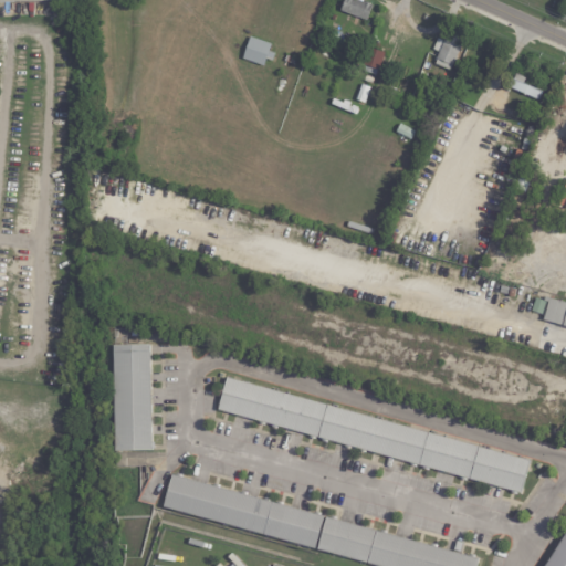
[(359,0),(373,4),(367,20),(342,10),(345,0),(359,0)]
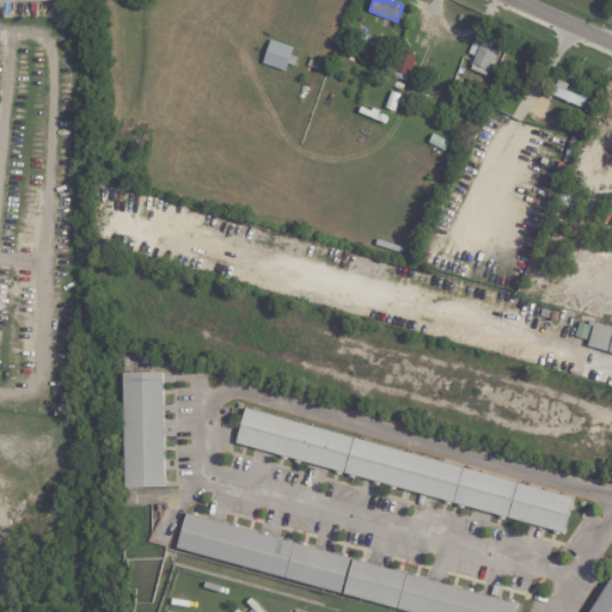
[(490,71),(472,63),(483,37),(487,38),(488,35),(500,40),(497,44),(501,46),(490,71)]
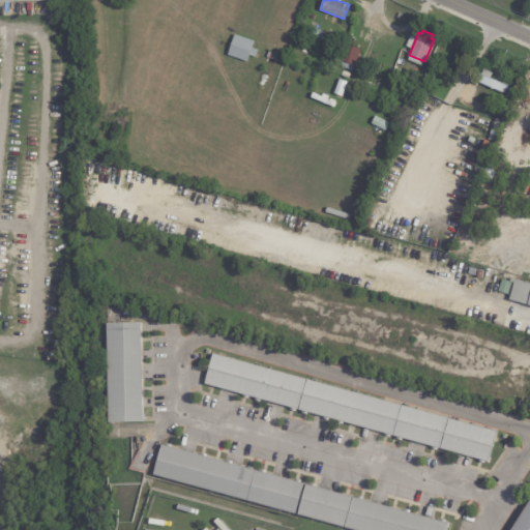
[(234,34),(254,41),(252,49),(258,51),(256,57),(249,55),(246,62),(227,56),(234,34)]
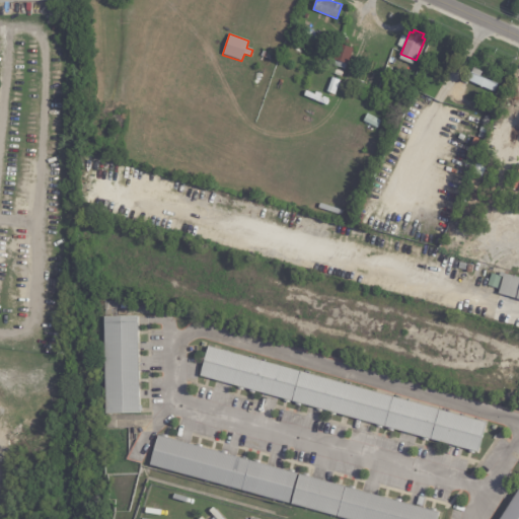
[(349,48),(354,49),(348,65),(347,64),(345,69),(334,65),(336,61),(334,60),(339,44),(349,48)]
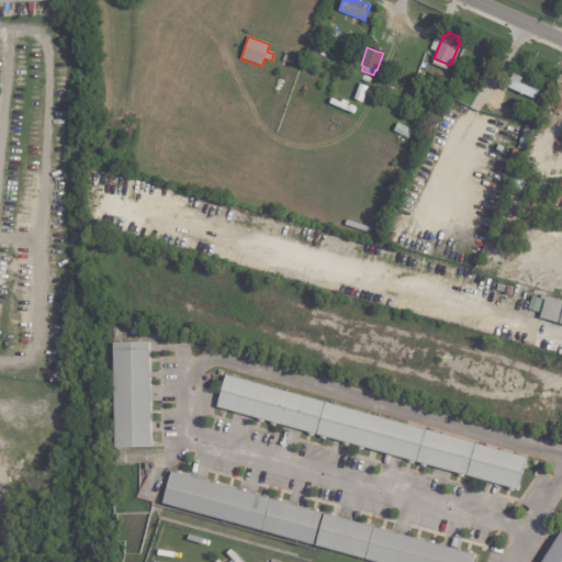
[(285,55),(294,59),(292,64),(283,59),(285,55)]
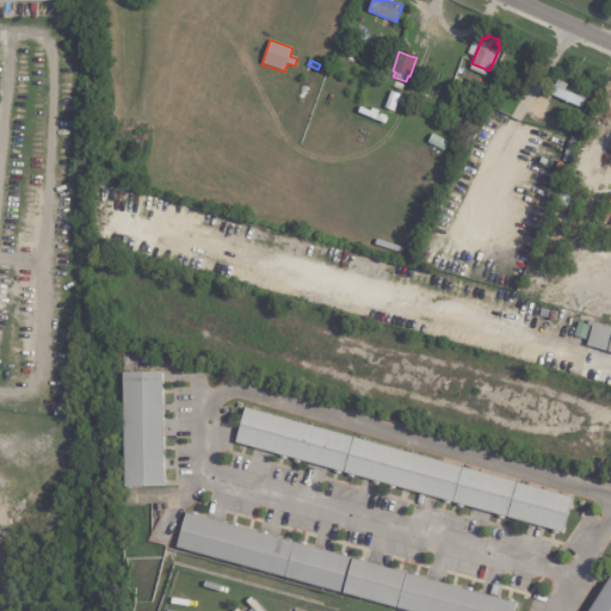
[(467,73),(482,78),(480,86),(464,81),(467,73)]
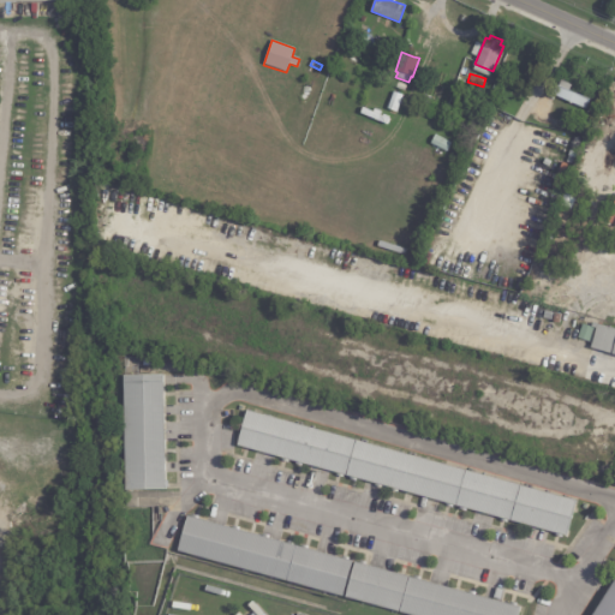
[(553,94),(556,85),(559,87),(561,81),(571,84),(568,90),(590,100),(586,109),(553,94)]
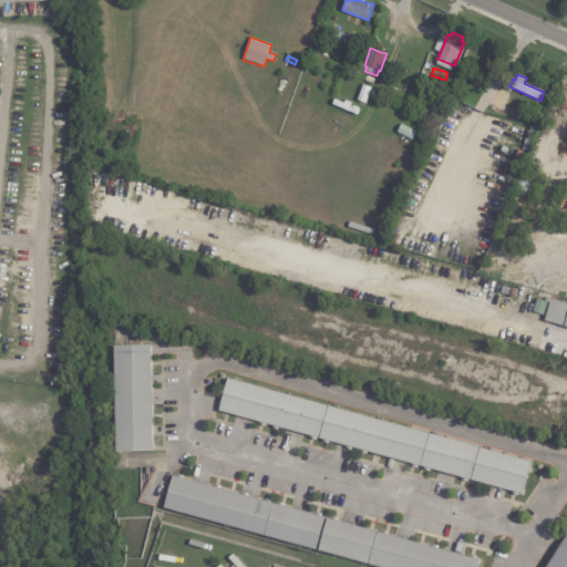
[(367,75),(374,79),(372,84),(364,81),(367,75)]
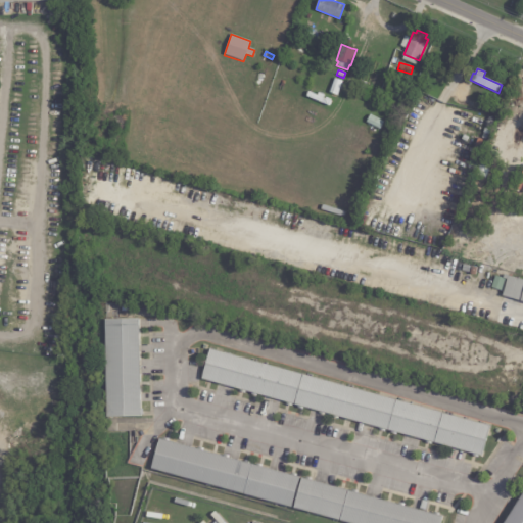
[(334,93),(327,90),(333,77),(339,80),(334,93)]
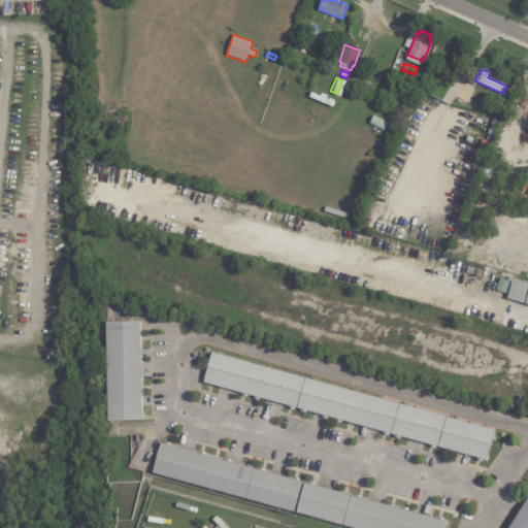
[(385,122),(381,129),(368,122),(371,114),(385,122)]
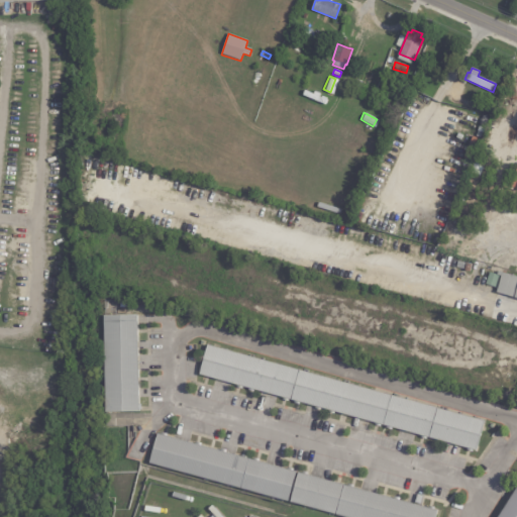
[(485,116),(489,118),(485,127),(480,125),(482,121),(480,121),(481,119),(482,119),(484,116),(485,116)]
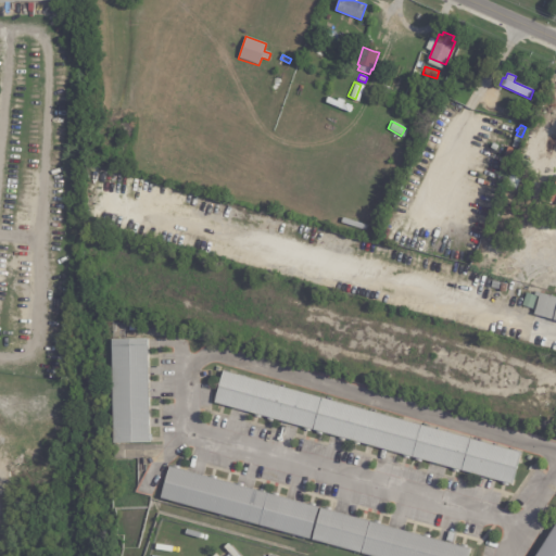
[(514,150),(504,173),(498,171),(508,147),(514,150)]
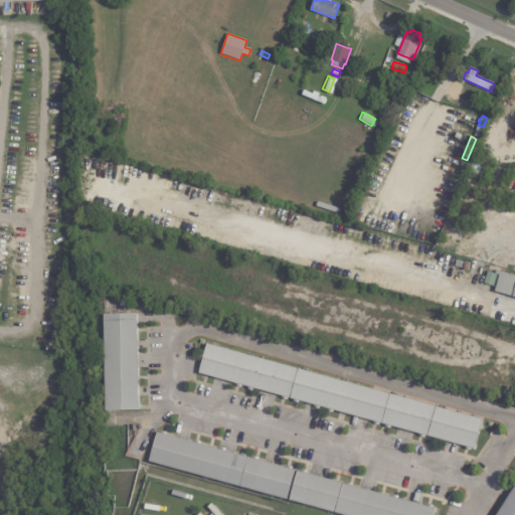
[(254,201),(249,213),(239,210),(244,197),(254,201)]
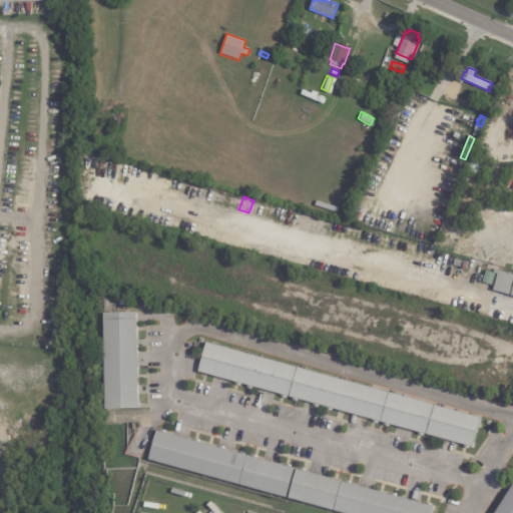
[(254,202),(262,204),(260,211),(252,209),(254,202)]
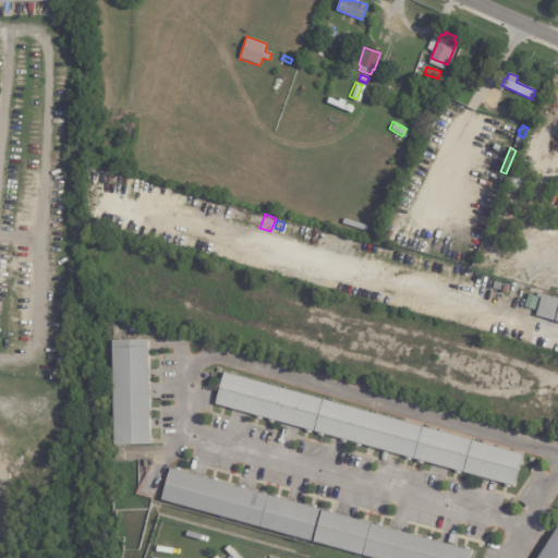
[(557,329),(536,324),(537,317),(535,316),(541,298),(536,296),(537,293),(557,299),(557,329)]
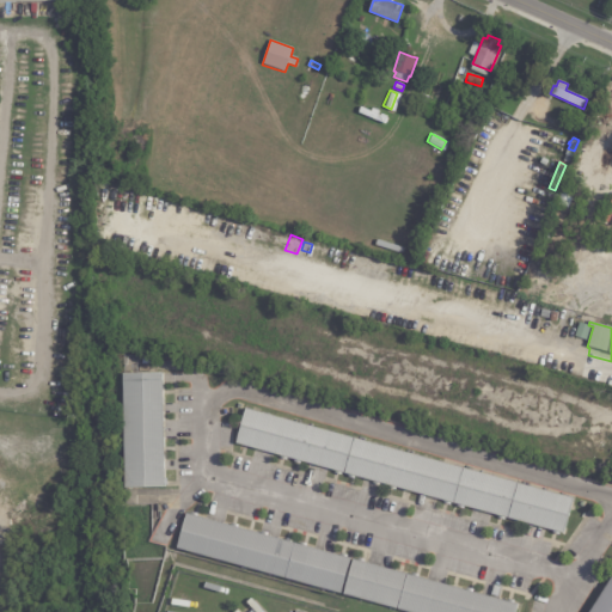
[(165,488),(164,373),(123,374),(126,489),(165,488)]
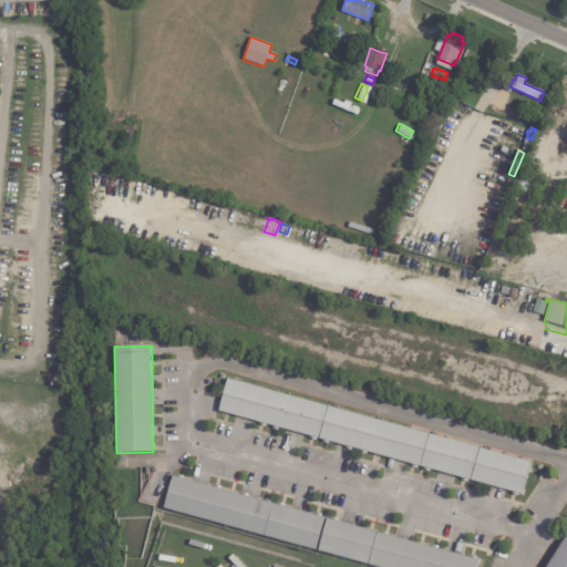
[(523,490),(522,495),(217,410),(226,378),(531,463),(523,490)]
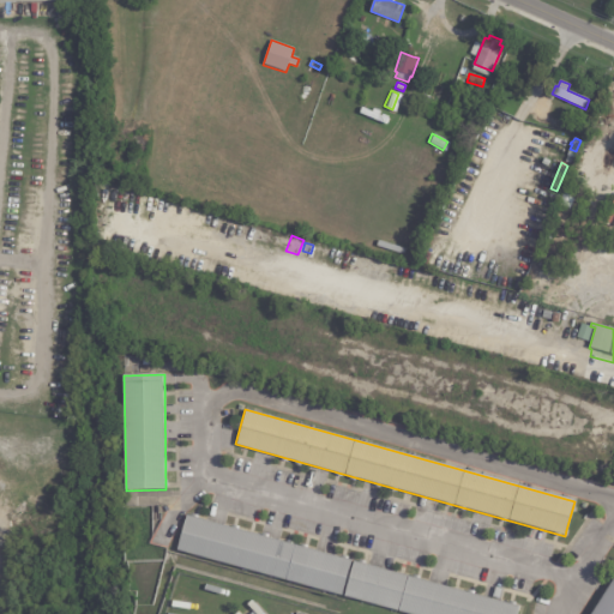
[(187,517),(351,561),(342,596),(176,552),(186,516),(187,517)]
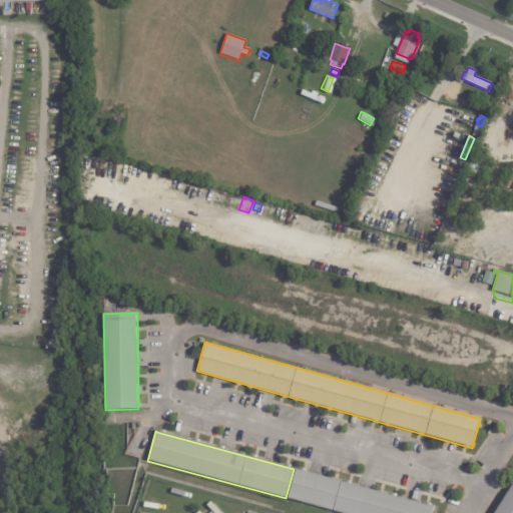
[(304,471),(435,508),(433,512),(343,512),(289,498),(297,469),(304,471)]
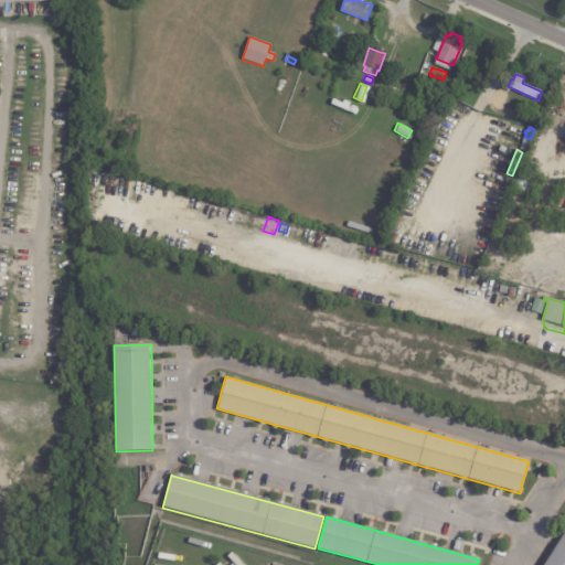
[(564,564),(544,564),(564,532),(564,564)]
